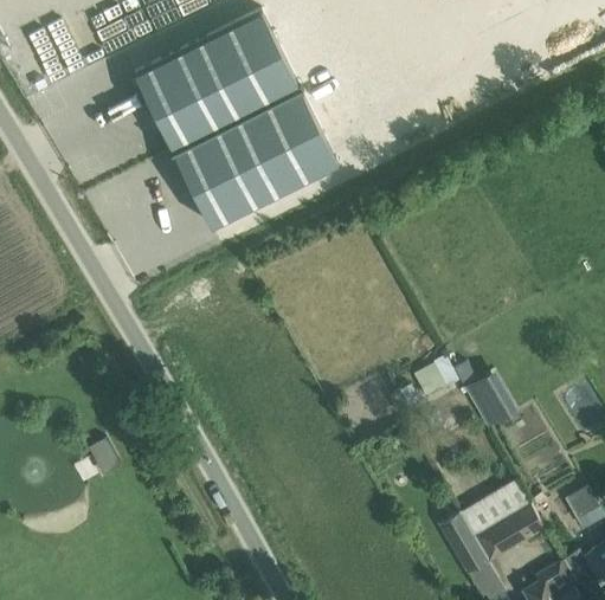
[(261,12),(133,76),(169,148),(167,149),(169,153),(300,88),(298,84),(296,85),(261,12)]
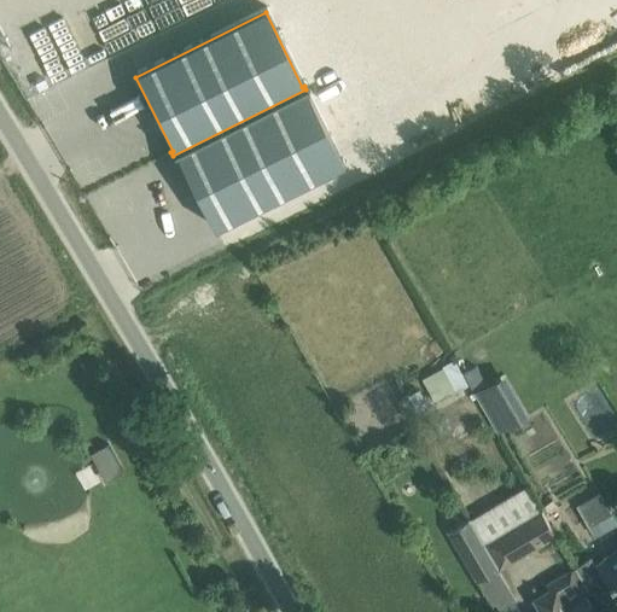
[(306,89),(173,156),(174,159),(176,158),(213,233),(343,168),(306,94),(308,93),(306,89)]
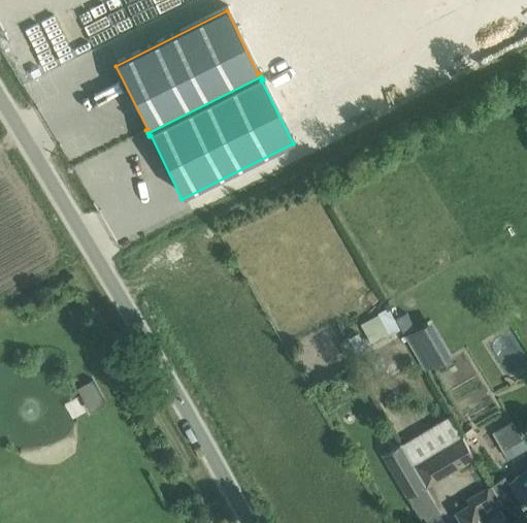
[(376,319),(359,328),(370,349),(399,333),(386,311),(375,317),(376,319)]
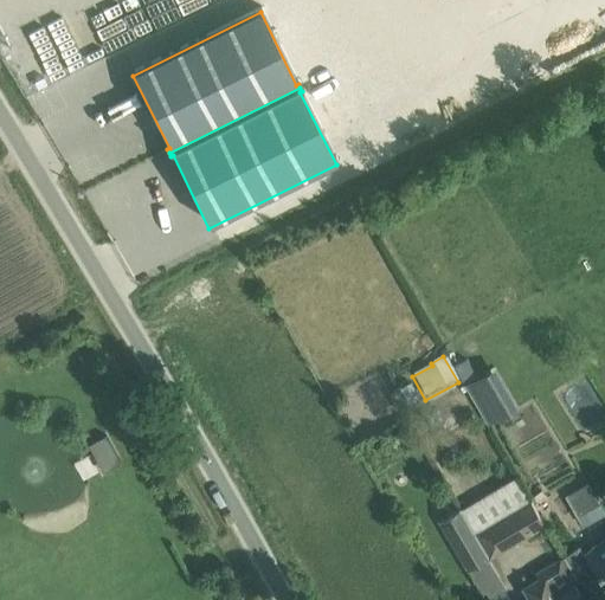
[(496,373),(462,391),(483,432),(517,414),(496,373)]
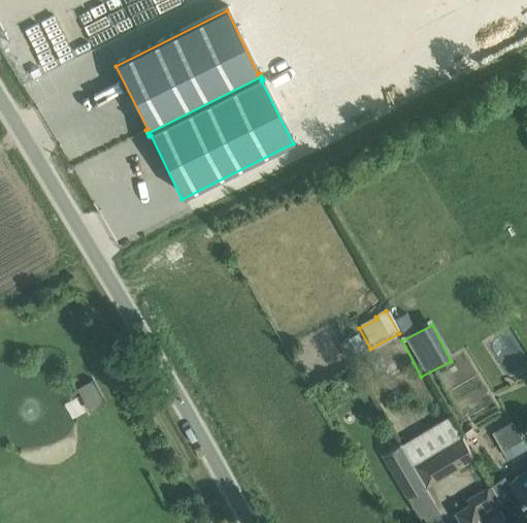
[(365,351),(357,337),(347,342),(354,357),(365,351)]
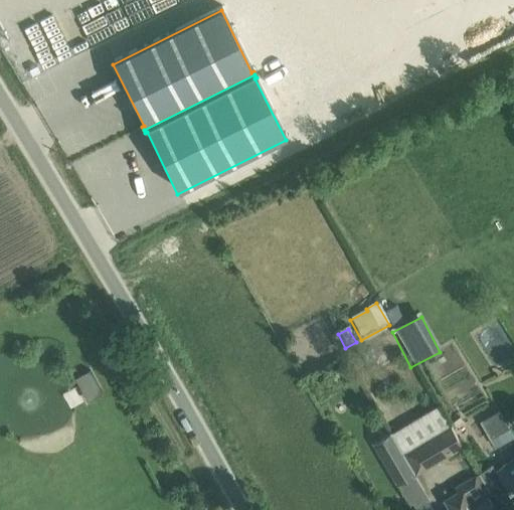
[(91,373),(75,380),(88,404),(103,397),(91,373)]
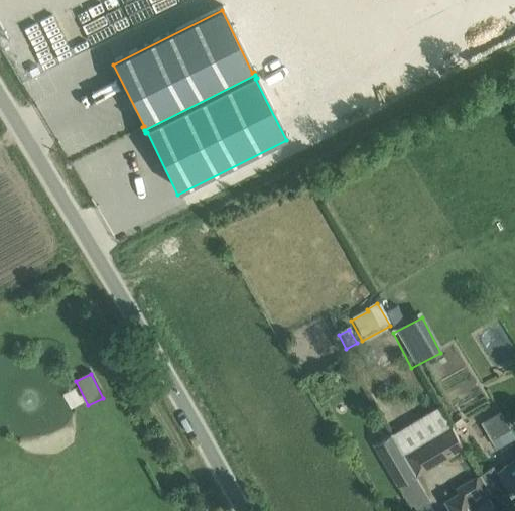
[(391,437),(415,480),(464,452),(455,437),(456,436),(451,428),(449,429),(438,409),(391,437)]
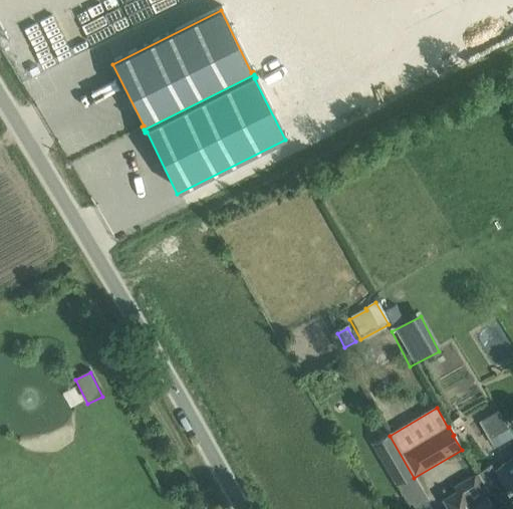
[(478,425),(493,451),(512,438),(498,413),(478,425)]
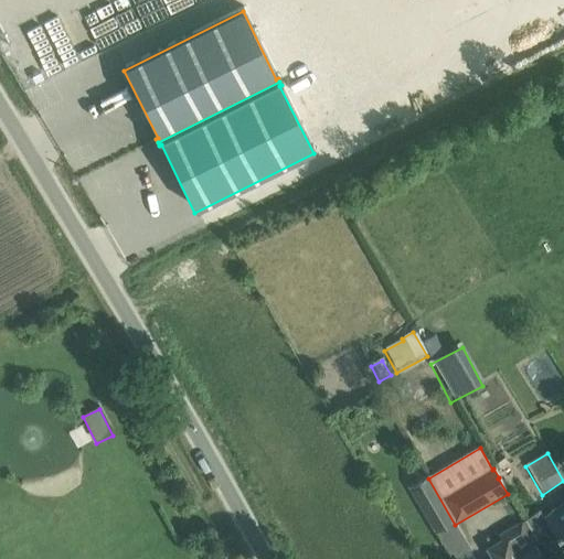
[(428,479),(405,493),(433,537),(436,536),(455,525),(428,479)]
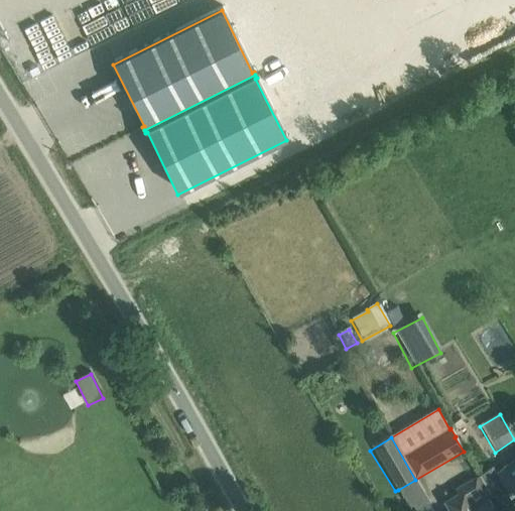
[(514,462),(496,476),(502,485),(514,502),(514,462)]
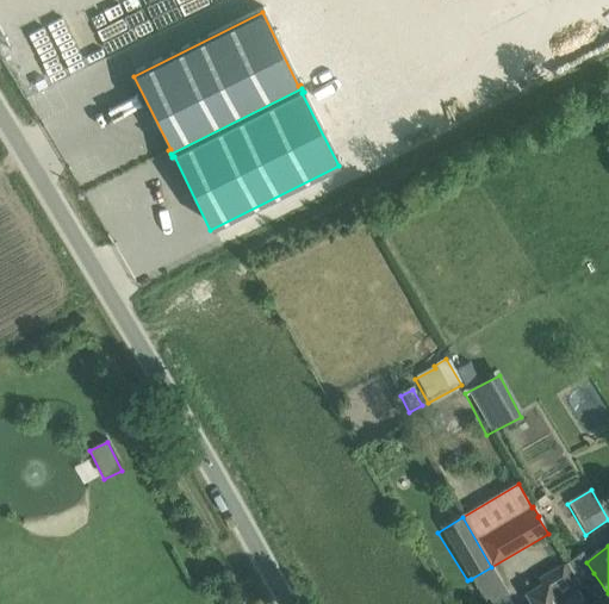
[(526,597),(529,603),(582,603),(576,593),(580,591),(565,566),(542,580),(546,585),(526,597)]
